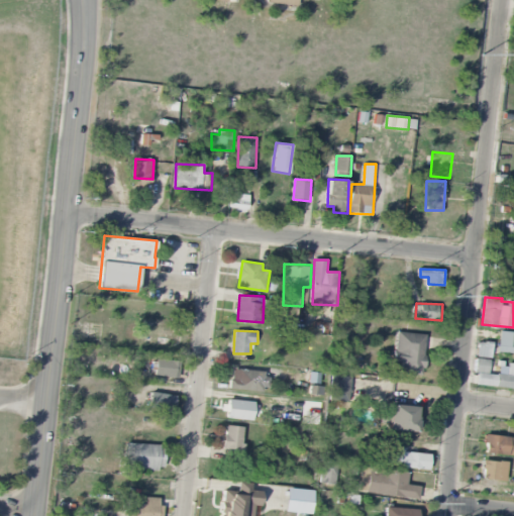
[(428,334),(399,331),(396,360),(404,362),(403,373),(424,375),(428,334)]
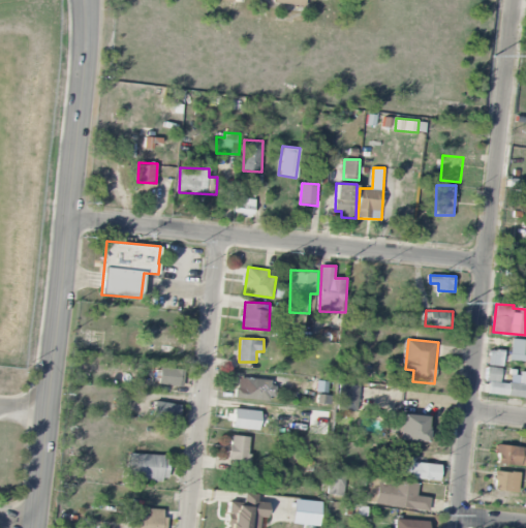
[(509,360),(525,361),(525,339),(512,339),(509,360)]
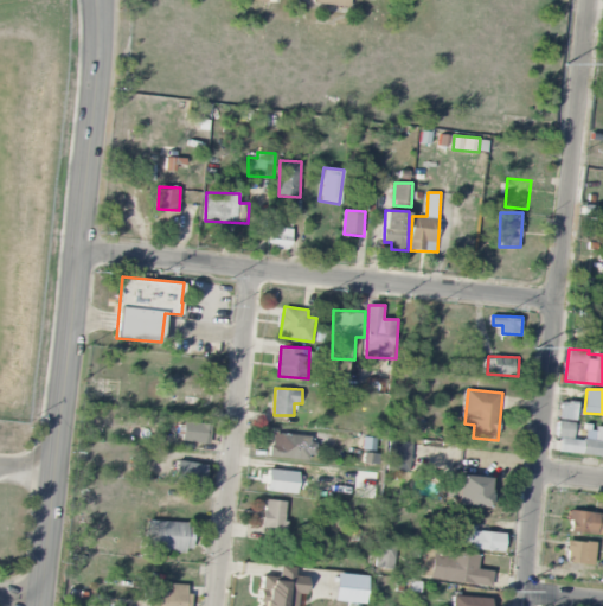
[(577,419),(578,402),(562,401),(562,419),(577,419)]
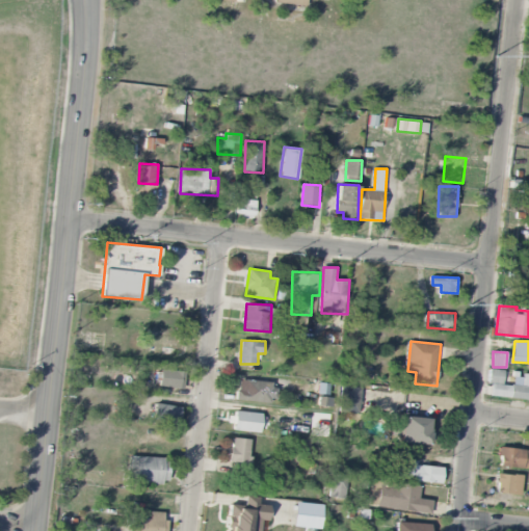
[(528,373),(523,373),(523,377),(513,376),(512,386),(504,385),(505,369),(492,368),(490,396),(528,399),(528,373)]
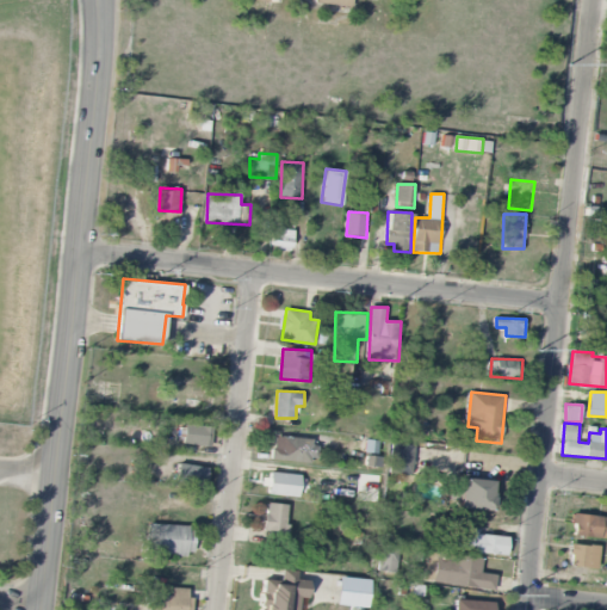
[(215,426),(186,425),(185,444),(214,445),(215,426)]
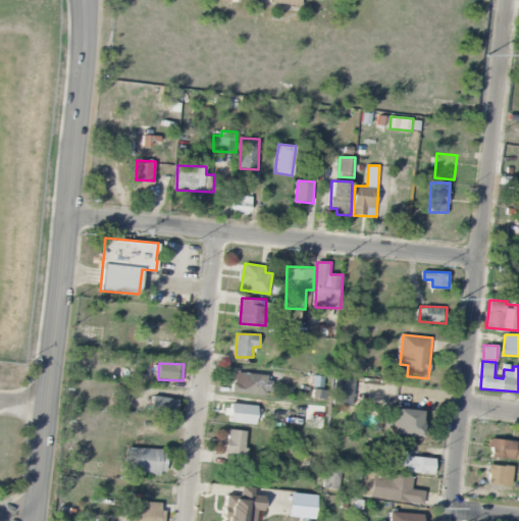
[(271,395),(272,374),(236,372),(235,393),(271,395)]
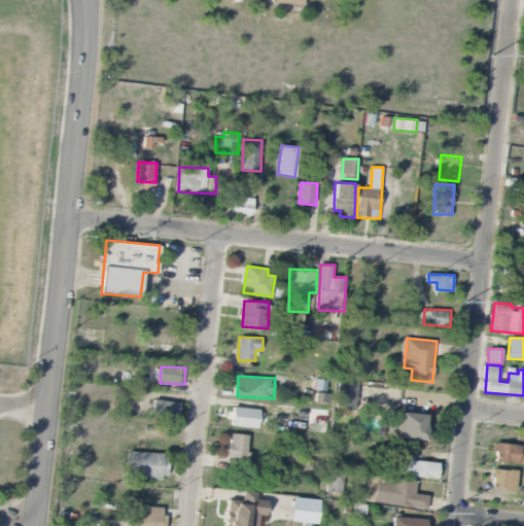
[(357,408),(358,383),(339,382),(338,408),(357,408)]
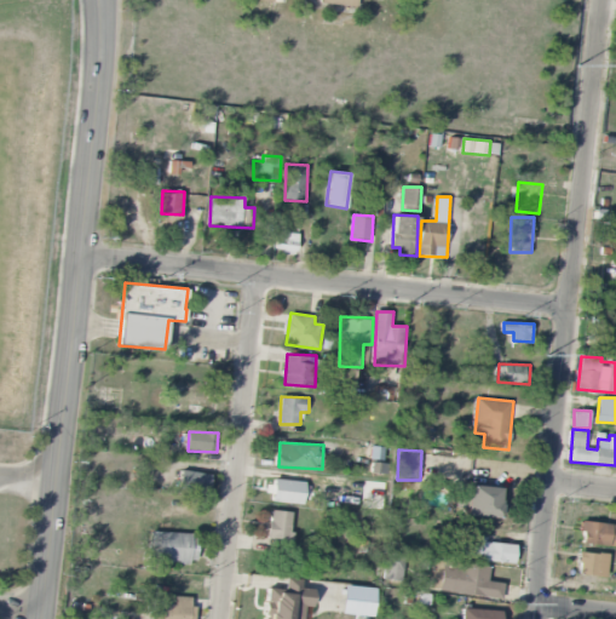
[(209,492),(212,473),(182,470),(180,489),(209,492)]
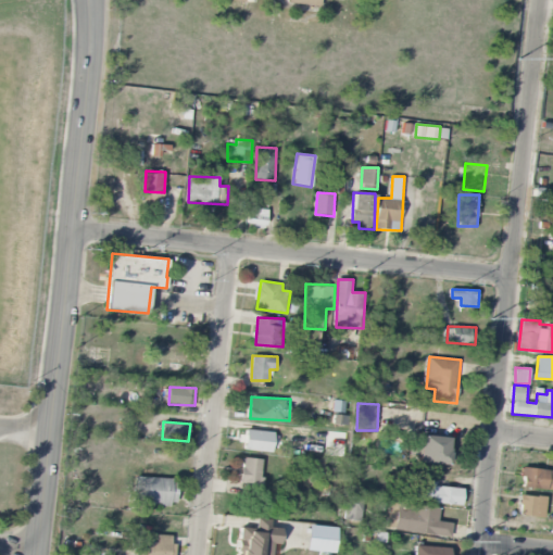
[(276,432),(248,428),(246,449),(273,452),(276,432)]
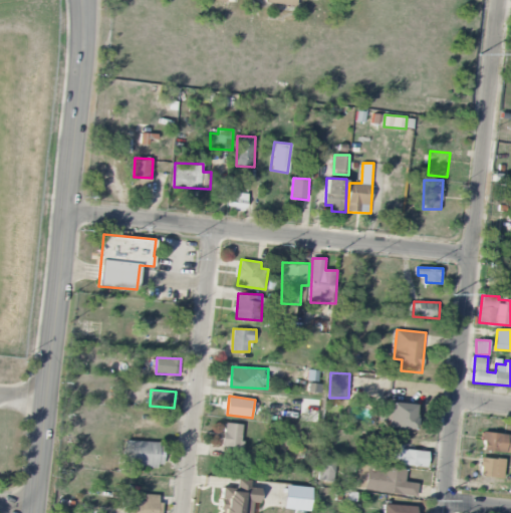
[(418,404),(390,403),(389,428),(417,429),(418,404)]
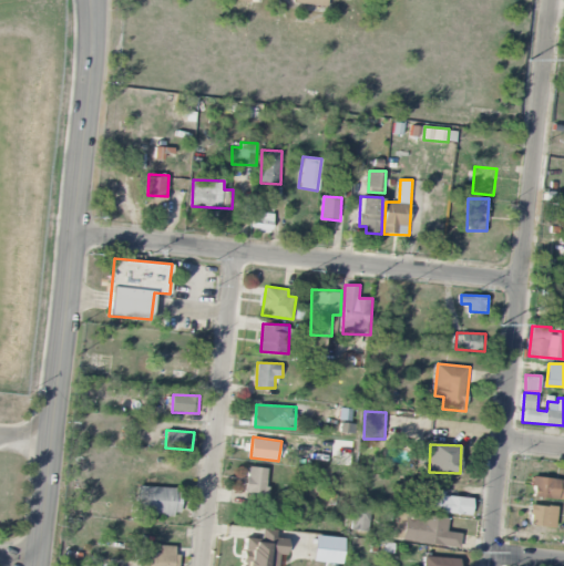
[(269,467),(248,466),(246,493),(267,494),(269,467)]
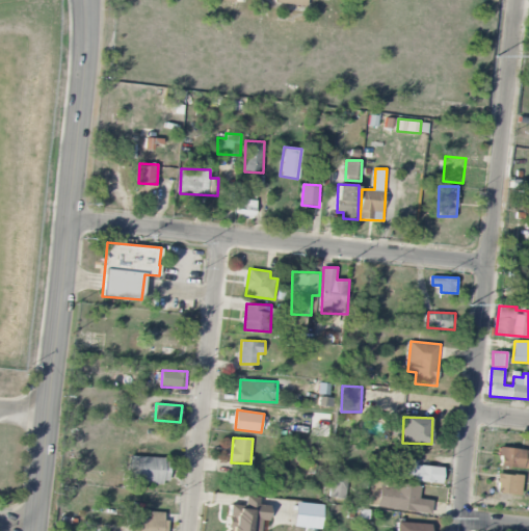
[(528,449),(501,447),(500,467),(528,468),(528,449)]
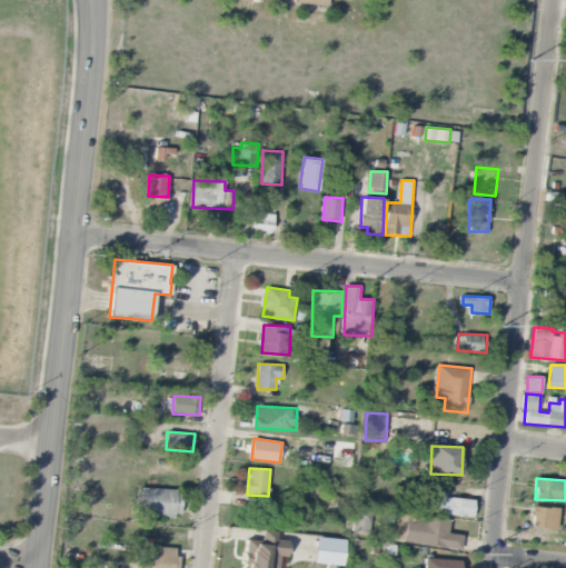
[(184,490),(140,488),(139,515),(182,517),(184,490)]
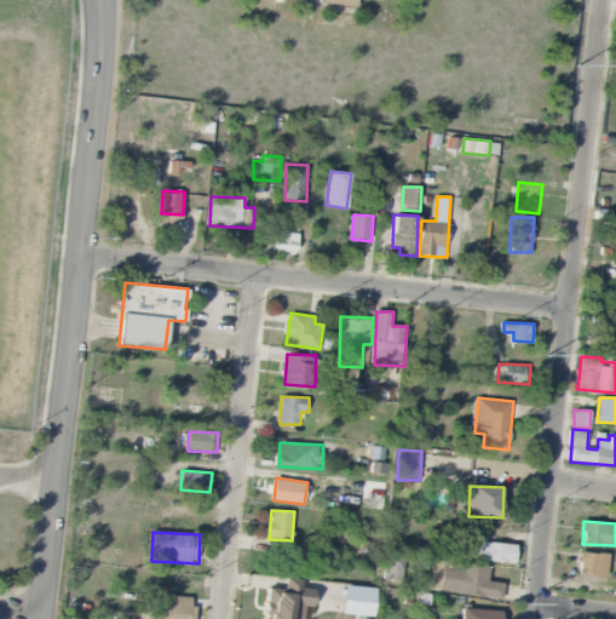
[(517,562),(517,543),(485,543),(485,537),(467,537),(467,560),(517,562)]
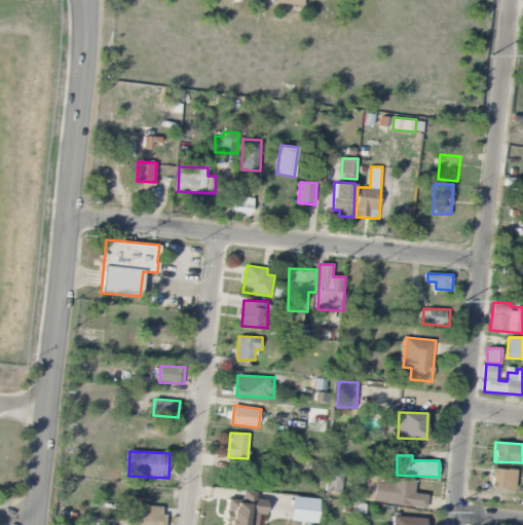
[(345,492),(345,466),(328,465),(328,491),(345,492)]
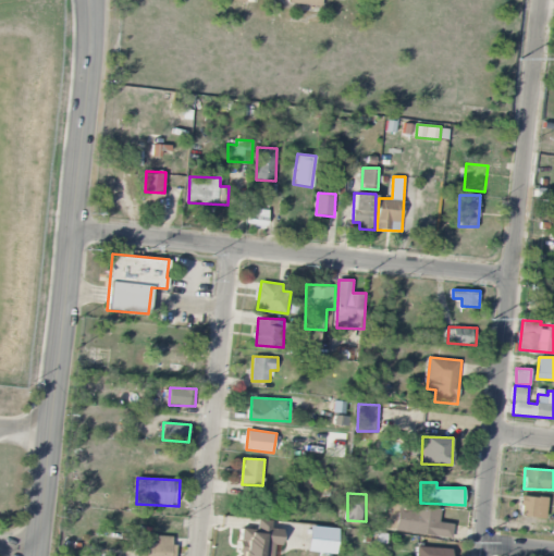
[(546,518),(549,498),(524,494),(520,514),(546,518)]
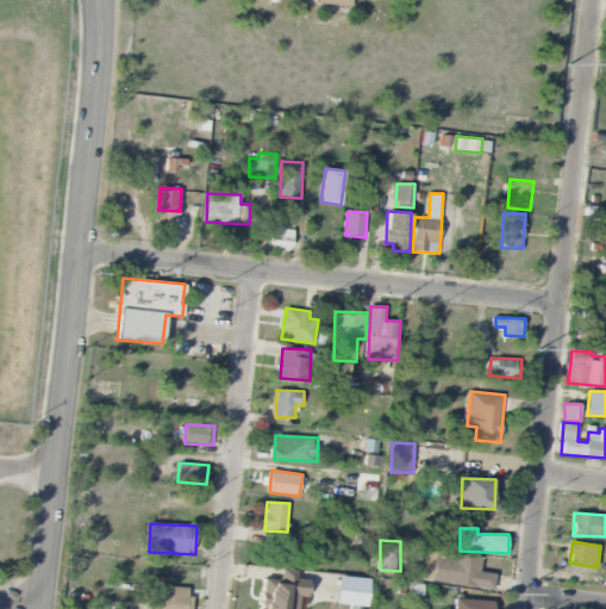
[(435,580),(495,590),(498,573),(482,571),(483,557),(447,552),(447,553),(438,552),(435,580)]
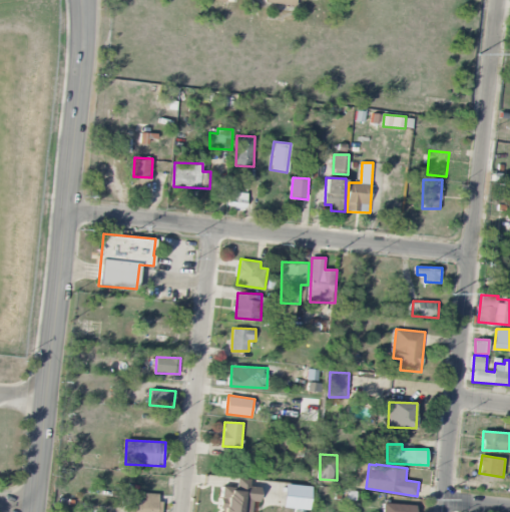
[(218,511),(251,511),(252,501),(260,501),(261,488),(249,487),(250,479),(237,477),(236,488),(221,487),(218,511)]
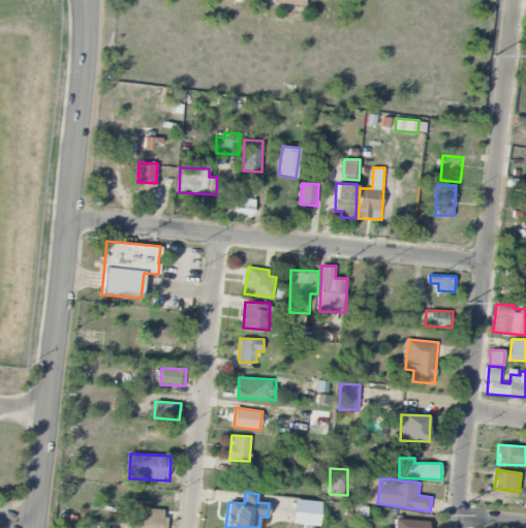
[(131,527),(166,527),(167,508),(132,507),(131,527)]
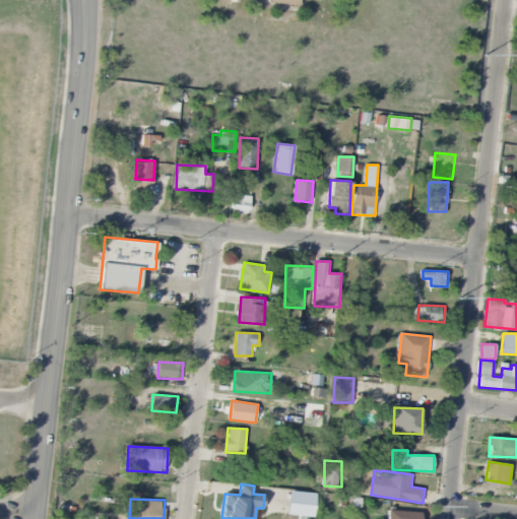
[(423,518),(423,511),(390,510),(389,518),(423,518)]
